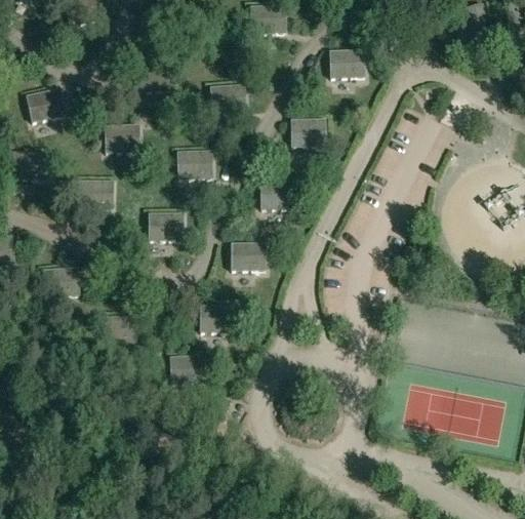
[(476,51),(492,47),(483,3),(467,6),(476,51)]
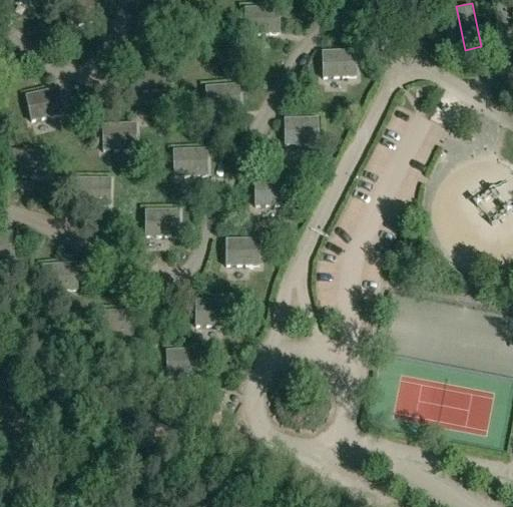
[(278,31),(278,4),(244,6),(244,32),(278,31)]
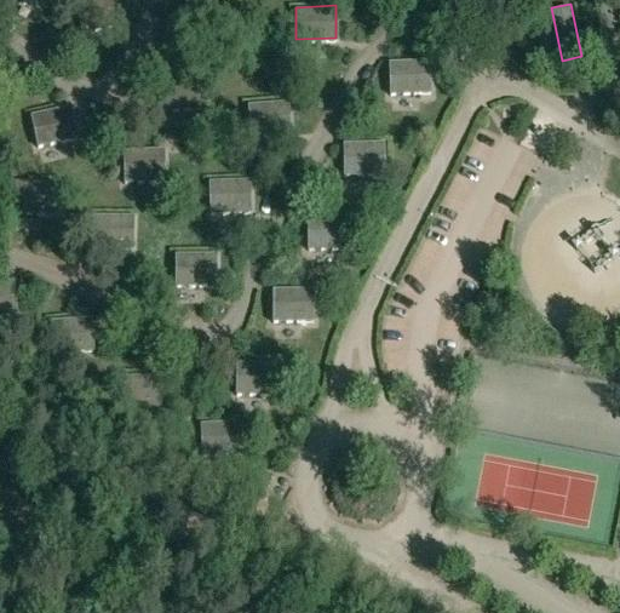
[(390,91),(430,89),(429,58),(389,59),(390,91)]
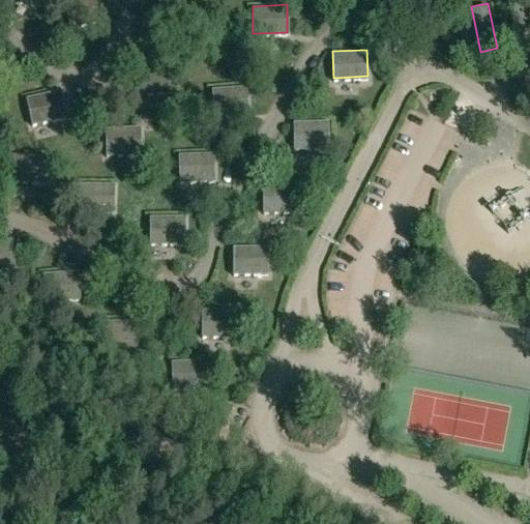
[(170,89),(168,62),(134,65),(136,92),(170,89)]
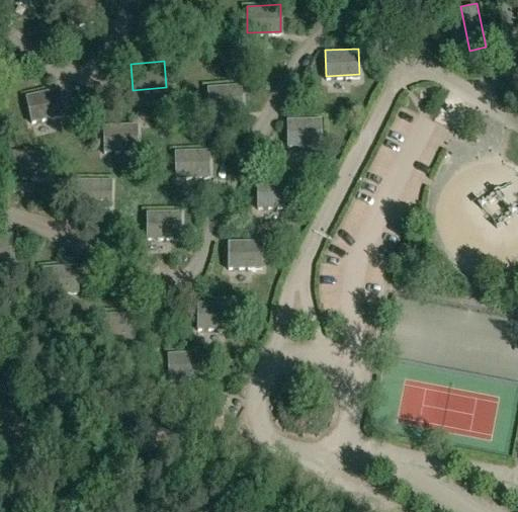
[(206,85),(208,111),(242,108),(240,83),(206,85)]
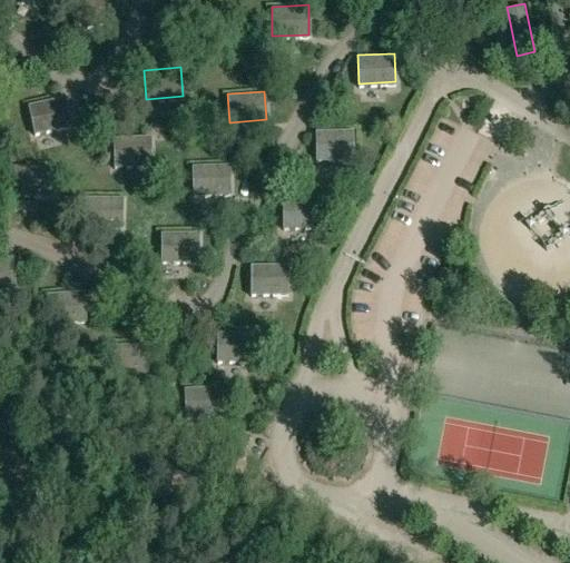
[(70,124),(64,96),(28,104),(35,131),(70,124)]
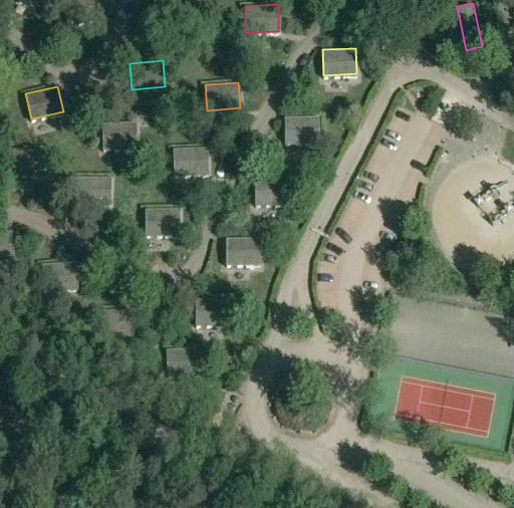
[(285,143),(318,142),(317,115),(284,115),(285,143)]
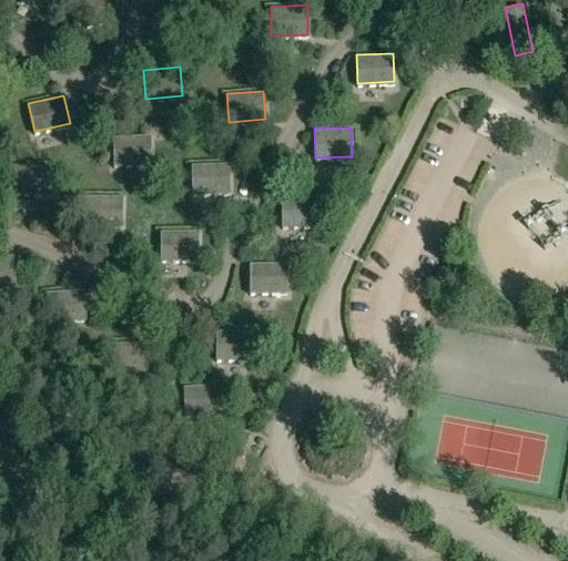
[(149,134),(112,135),(113,164),(150,163),(149,134)]
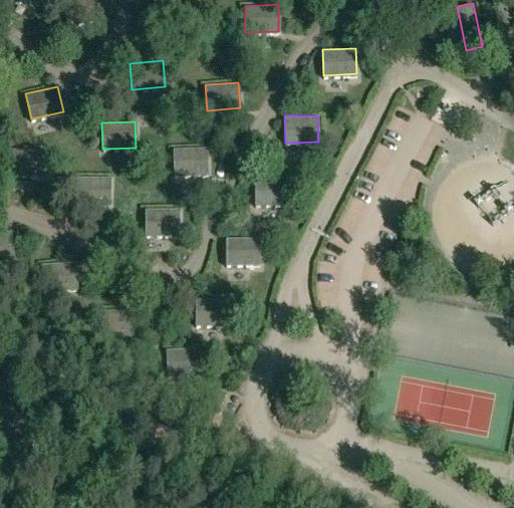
[(48,124),(37,125),(38,140),(49,139),(48,124)]
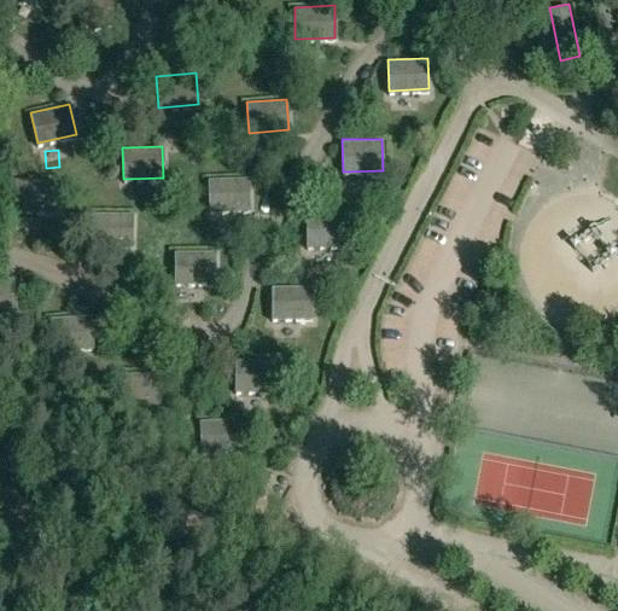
[(209,209),(249,208),(248,176),(208,178),(209,209)]
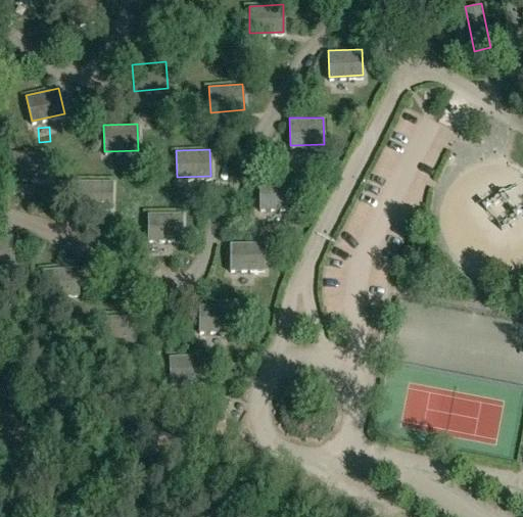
[(45,151),(11,150),(10,177),(44,178),(45,151)]
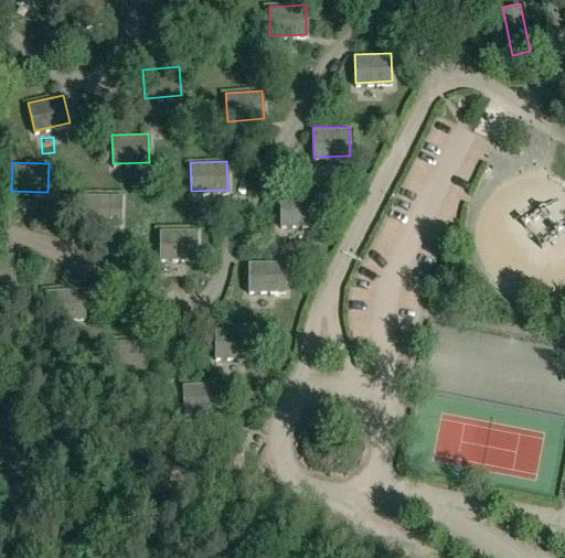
[(120,194),(84,193),(84,222),(120,223),(120,194)]
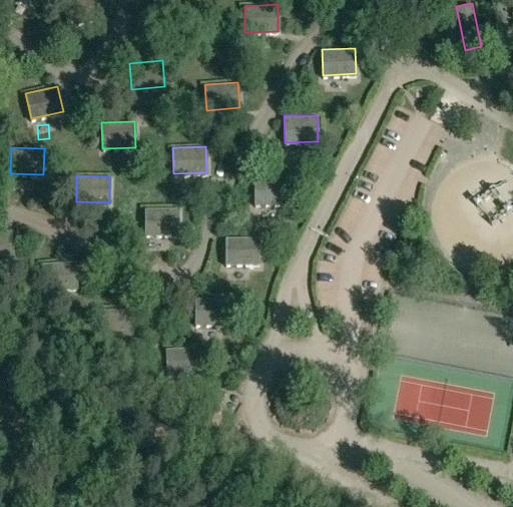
[(254,203),(288,202),(287,176),(253,177),(254,203)]
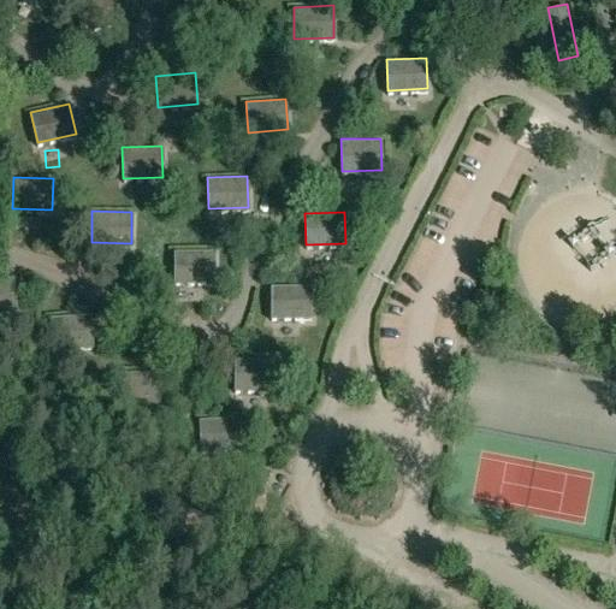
[(173,281),(213,281),(213,249),(173,249),(173,281)]
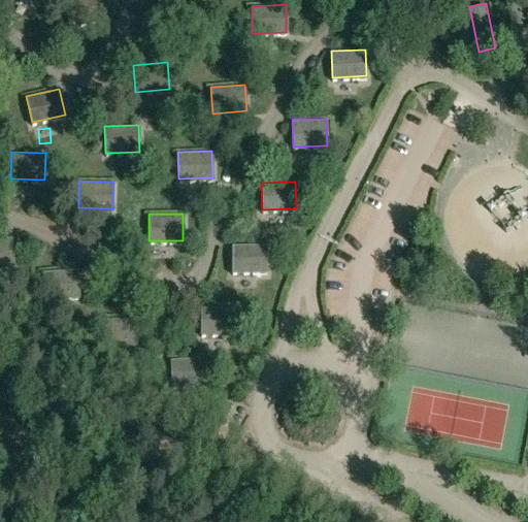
[(0,237),(0,264),(13,263),(10,236),(0,237)]
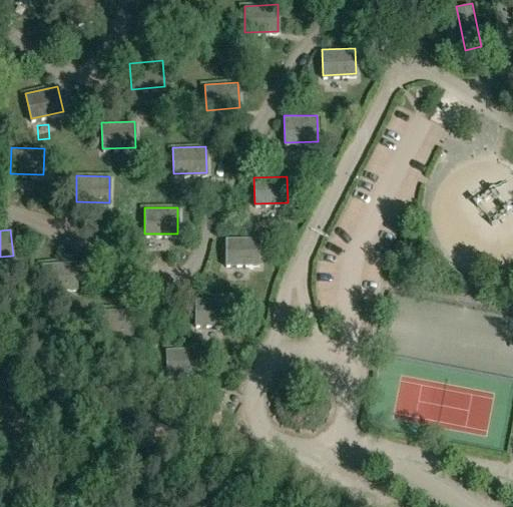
[(258,236),(225,236),(225,264),(259,263),(258,236)]
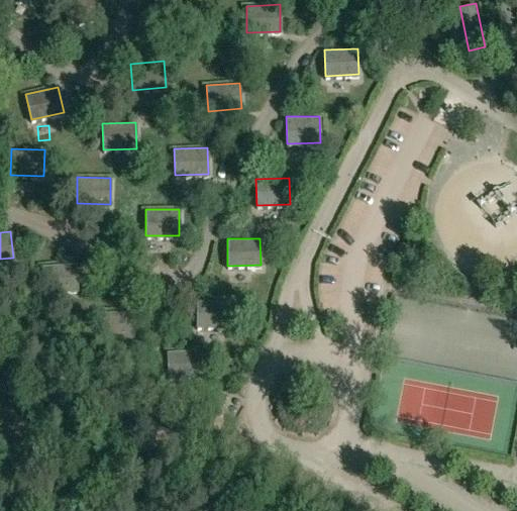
[(324,267),(339,270),(341,259),(326,257),(324,267)]
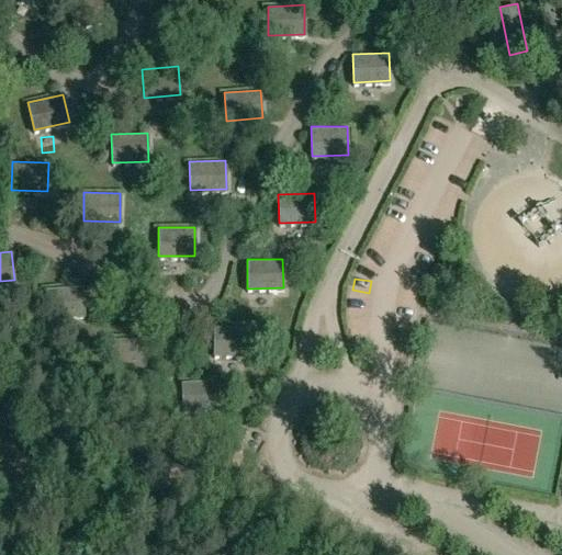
[(83,314),(81,285),(45,287),(47,316),(83,314)]
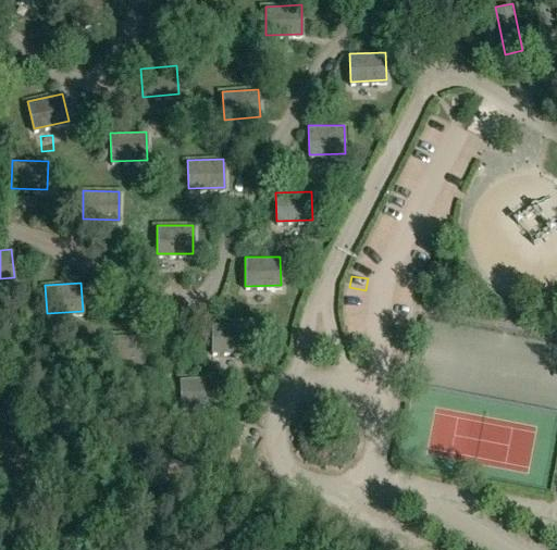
[(247,351),(248,323),(212,323),(212,351),(247,351)]
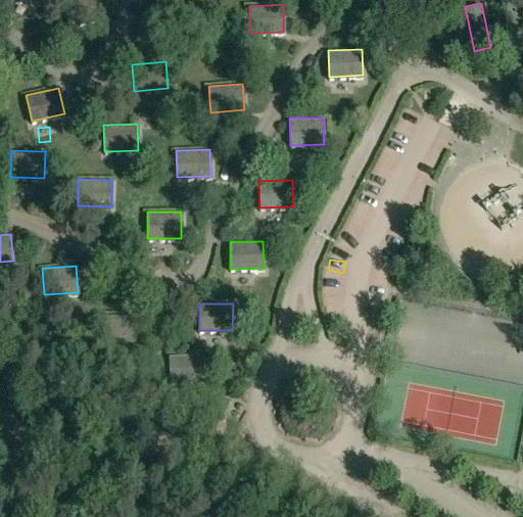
[(101,341),(135,340),(134,314),(100,315),(101,341)]
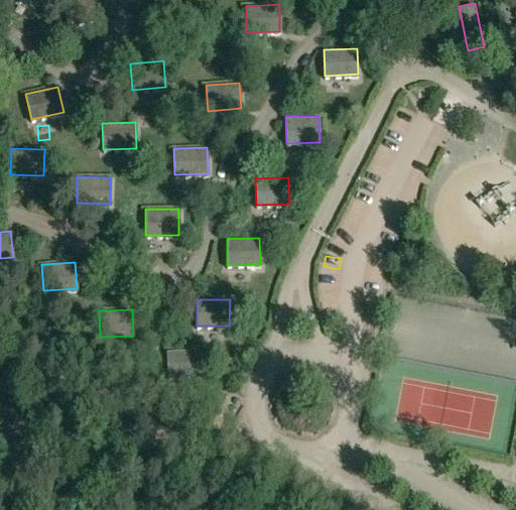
[(166,350),(166,376),(200,375),(200,349),(166,350)]
